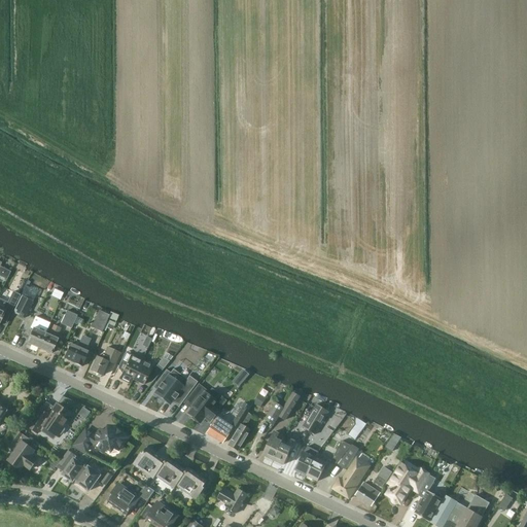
[(8,306),(0,301),(0,321),(5,311),(10,313),(20,295),(14,293),(8,306)]
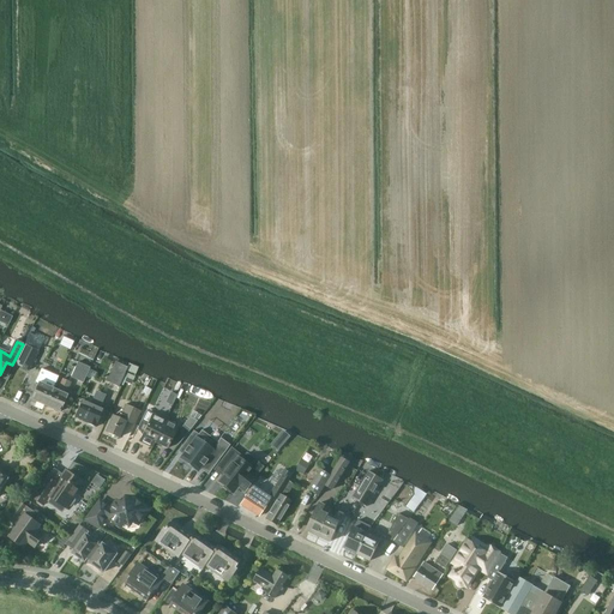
[(24,347),(13,366),(26,372),(36,353),(24,347)]
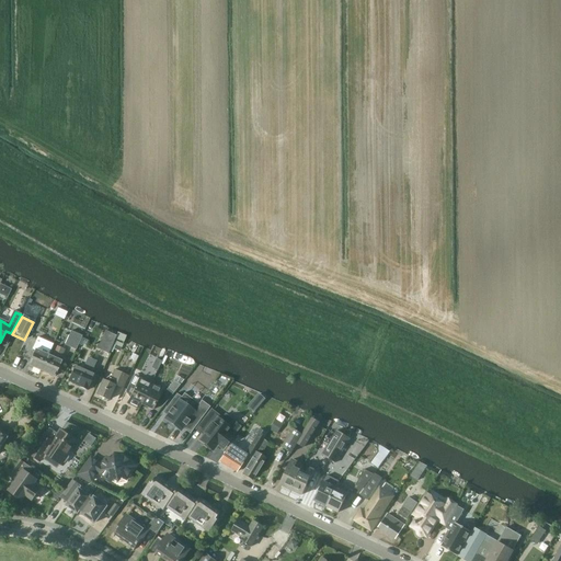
[(116,335),(105,330),(98,348),(109,354),(110,351),(110,352),(115,340),(114,340),(116,335)]
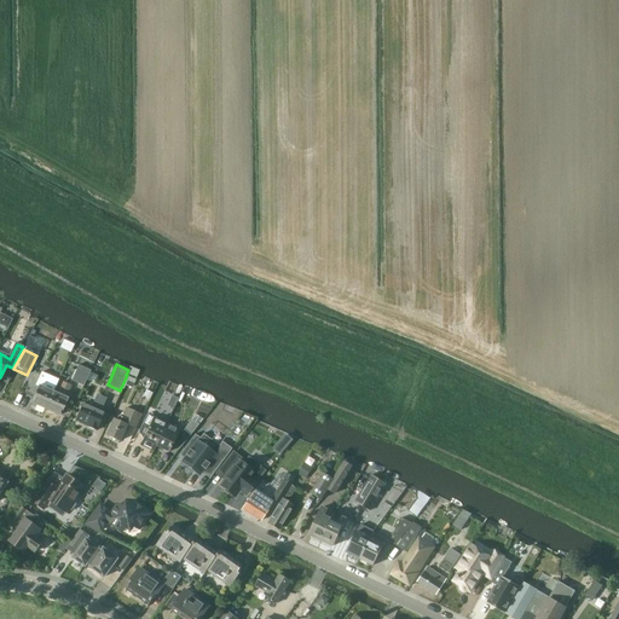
[(79,365),(71,380),(84,386),(91,370),(79,365)]
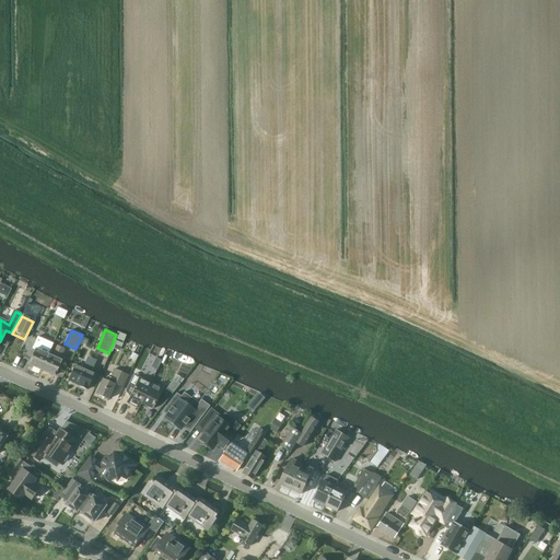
[(43,371),(49,356),(44,353),(49,342),(42,339),(36,350),(35,350),(28,364),(43,371)]
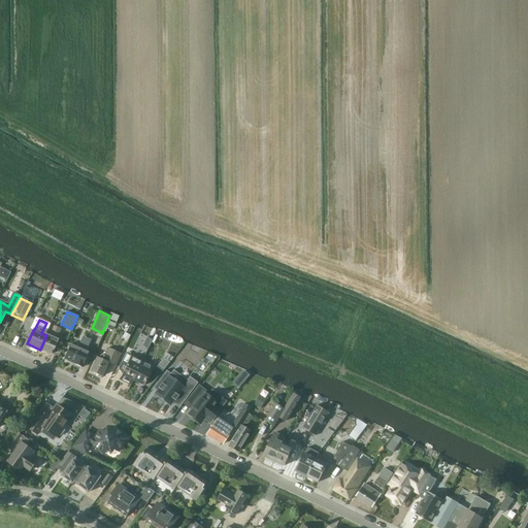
[(116,324),(108,320),(103,331),(105,332),(109,324),(114,327),(116,324)]
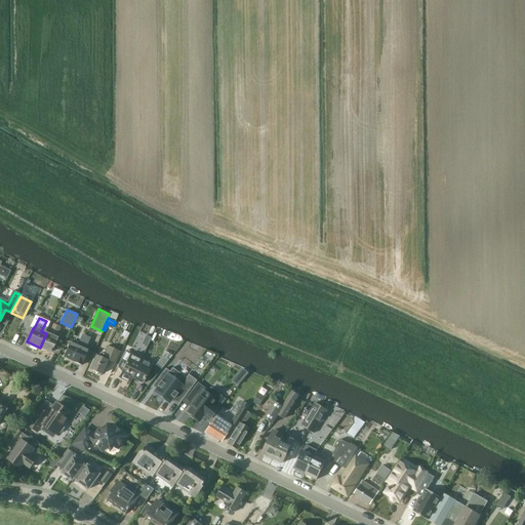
[(46,333),(40,348),(51,353),(57,338),(55,338),(61,328),(53,325),(49,335),(46,333)]
